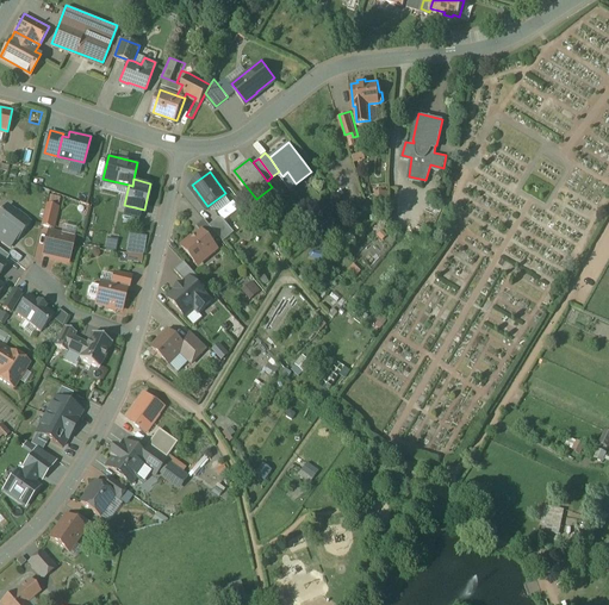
[(387,189),(377,189),(378,203),(389,201),(387,189)]
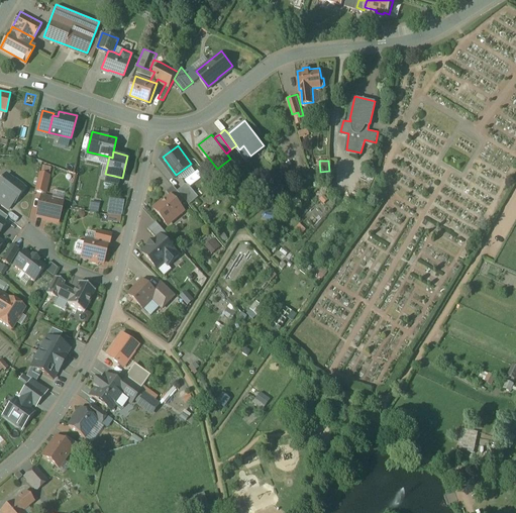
[(52,166),(43,164),(41,172),(49,174),(52,166)]
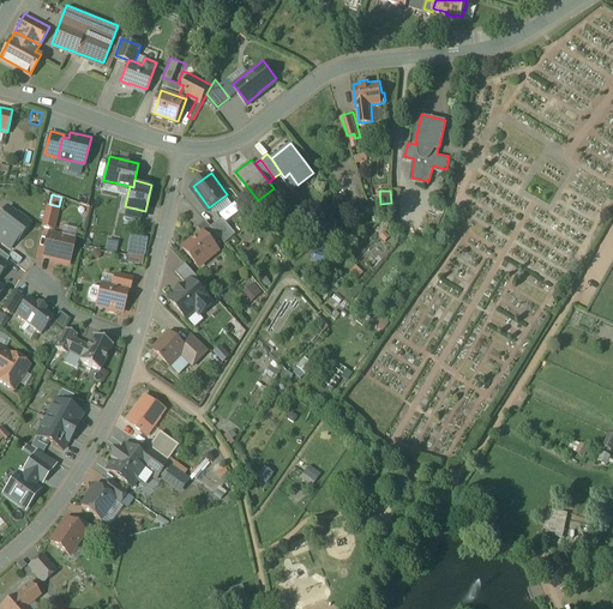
[(30,221),(7,203),(0,211),(0,228),(16,240),(30,221)]
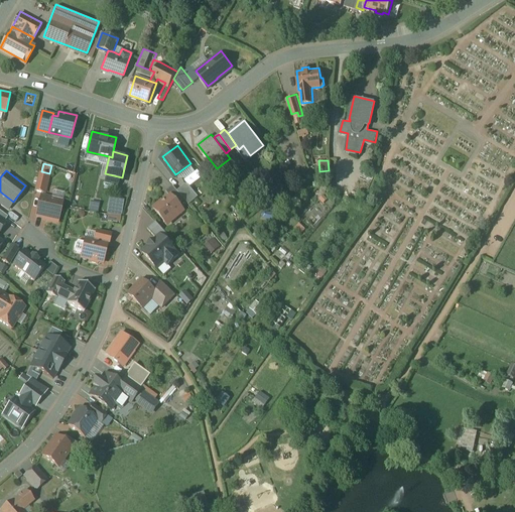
[(41,171),(39,170),(35,187),(46,190),(50,173),(49,173),(41,171)]
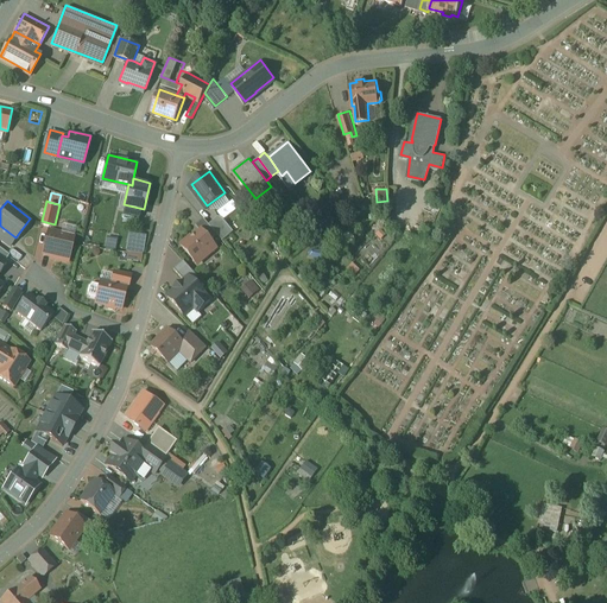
[(219,232),(204,215),(197,222),(202,229),(203,228),(212,237),(219,232)]
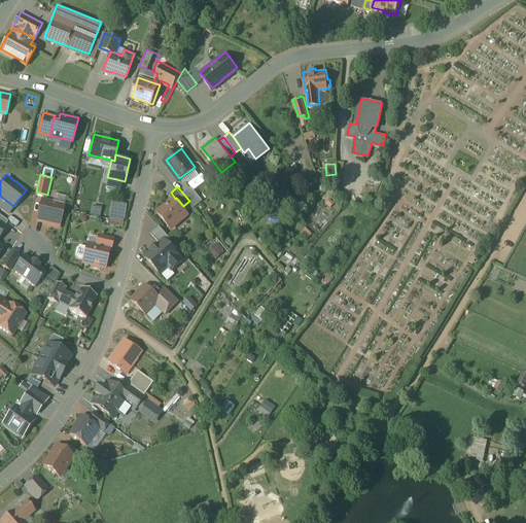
[(0,204),(8,212),(13,206),(0,196),(0,204)]
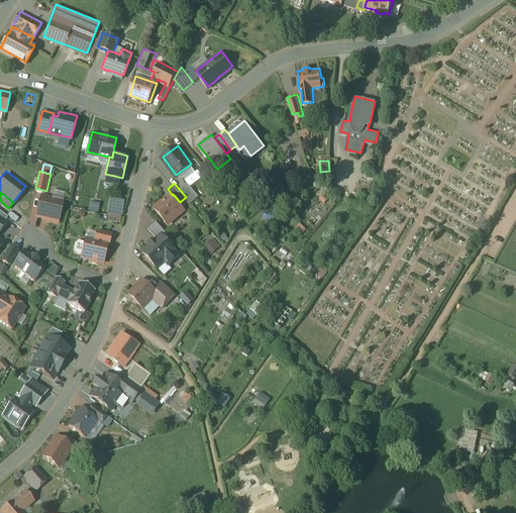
[(64,198),(42,193),(37,213),(48,216),(48,217),(59,220),(64,198)]
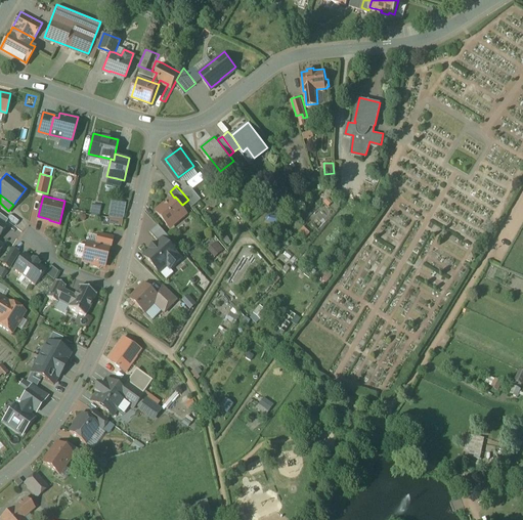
[(174,198),(168,204),(166,202),(157,209),(171,225),(187,212),(182,205),(175,197),(174,198)]
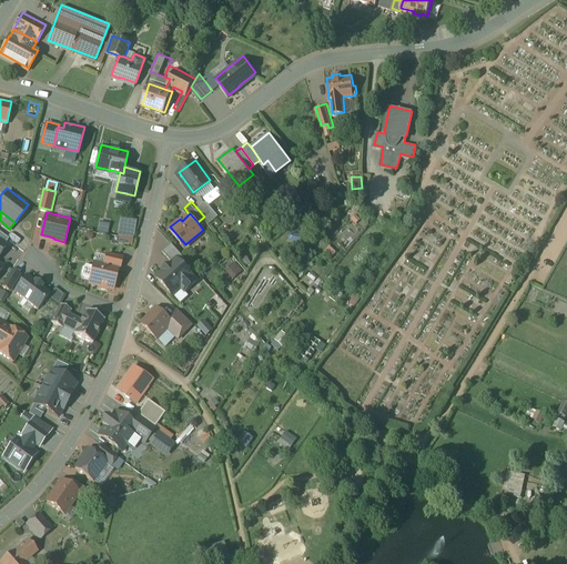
[(138,219),(132,217),(129,229),(135,230),(138,219)]
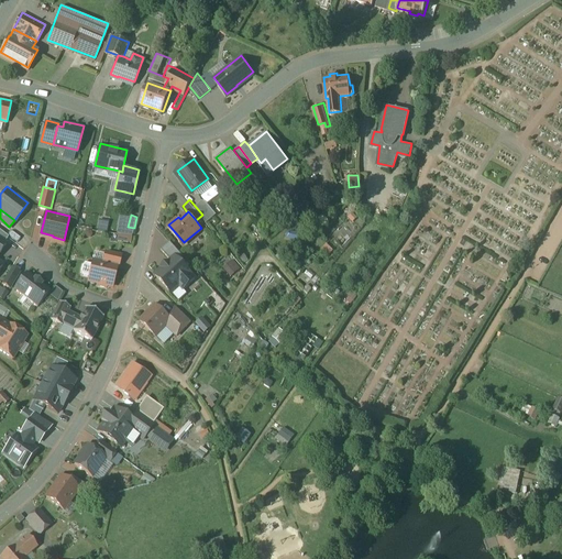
[(101,217),(99,227),(109,229),(111,219),(101,217)]
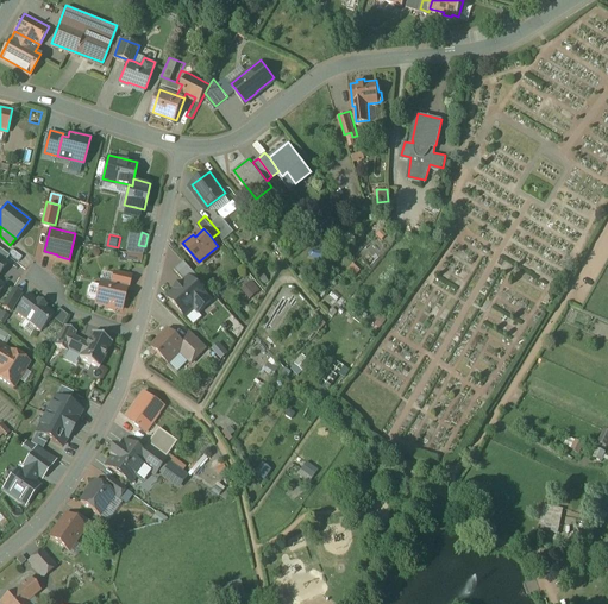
[(127,249),(129,240),(120,239),(119,247),(127,249)]
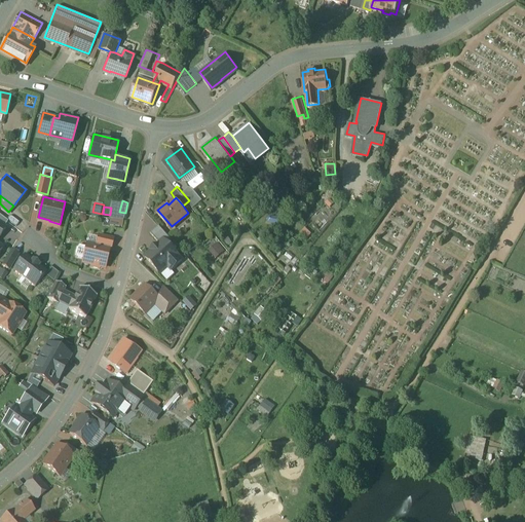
[(8,218),(0,211),(0,220),(5,224),(8,218)]
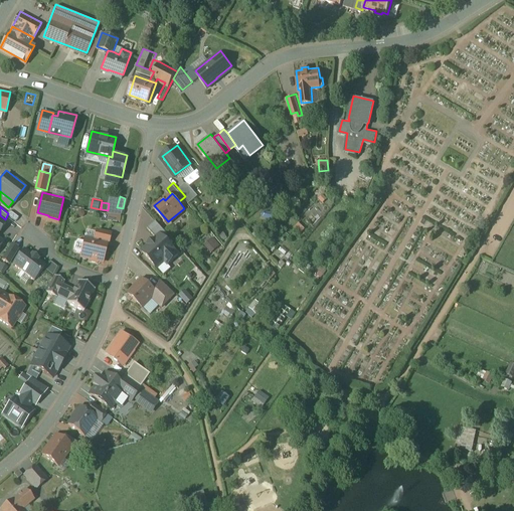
[(112,230),(98,227),(96,237),(108,240),(108,241),(109,241),(112,230)]
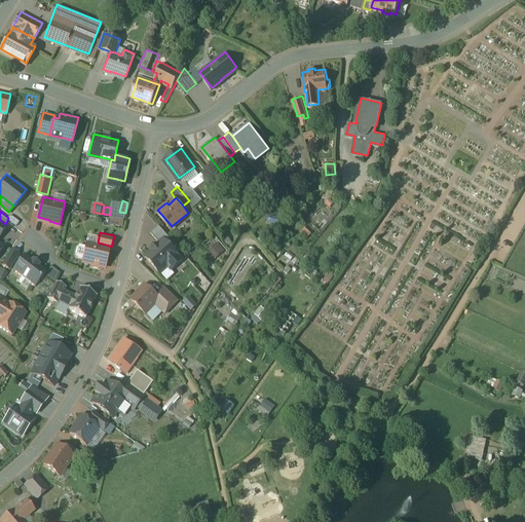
[(169,265),(172,268),(184,257),(164,235),(144,253),(160,272),(169,265)]
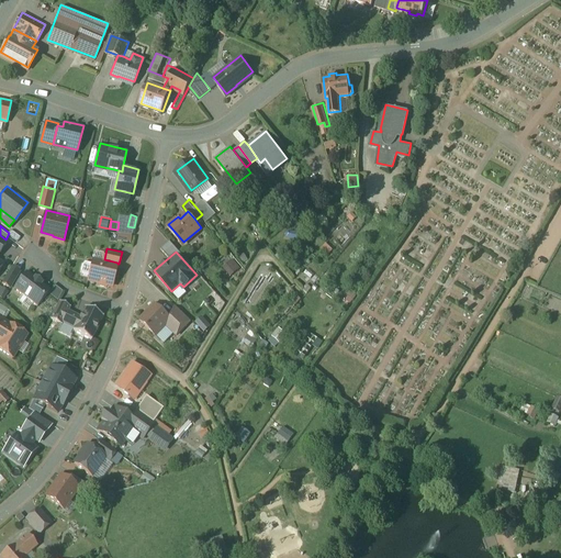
[(242,264),(234,255),(224,264),(233,272),(242,264)]
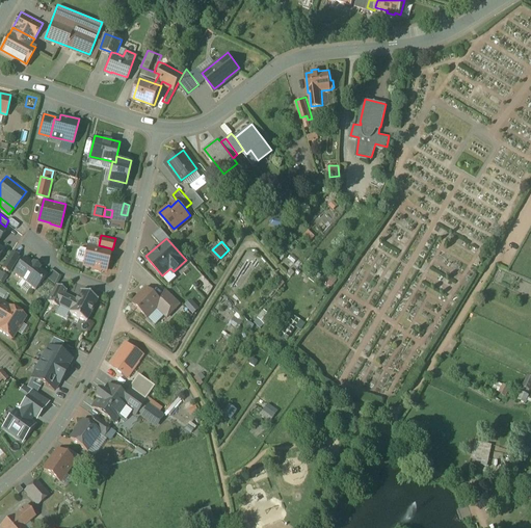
[(99,245),(89,243),(88,247),(85,259),(84,263),(94,265),(93,267),(102,269),(102,267),(104,267),(105,266),(108,264),(111,249),(111,248),(99,245)]
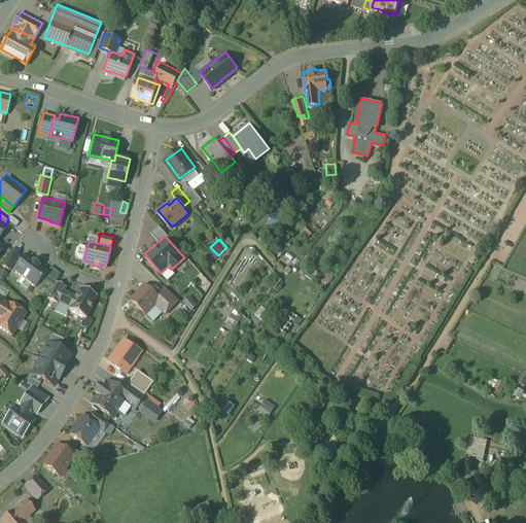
[(88,245),(79,243),(79,246),(78,245),(76,252),(77,252),(77,254),(84,256),(88,245)]
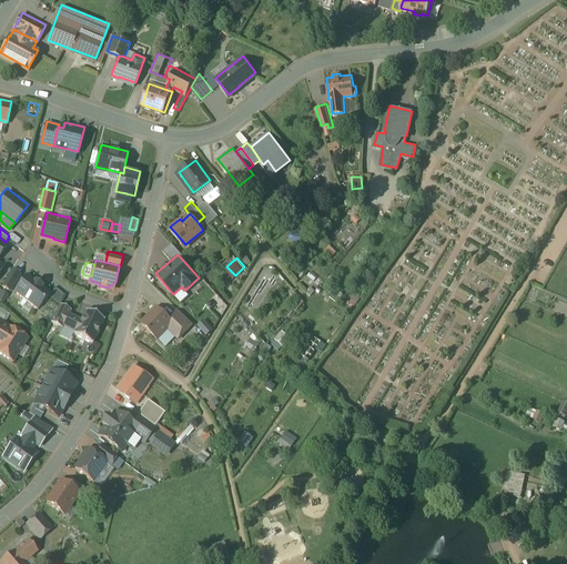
[(13,267),(2,283),(11,289),(21,271),(13,267)]
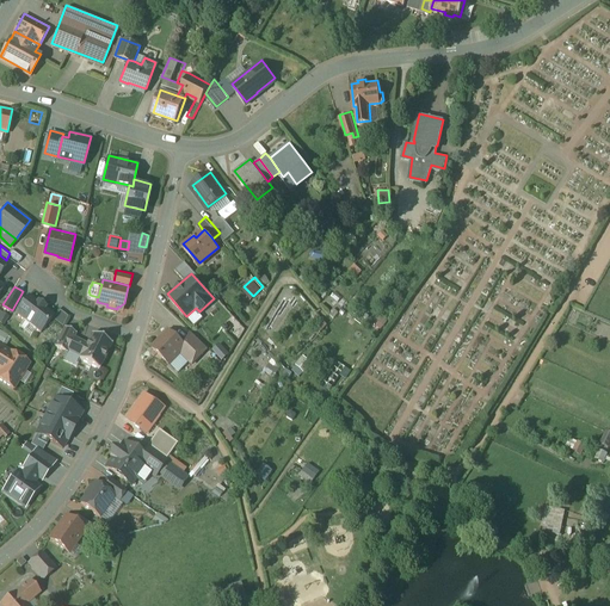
[(38,300),(30,292),(16,310),(42,329),(55,313),(47,305),(48,304),(39,298),(38,300)]
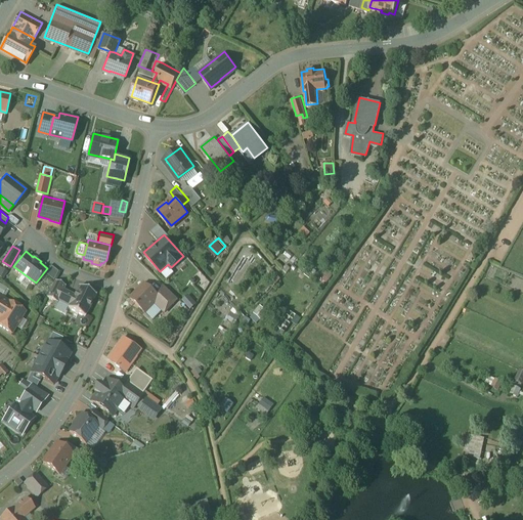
[(8,269),(0,264),(0,273),(4,276),(8,269)]
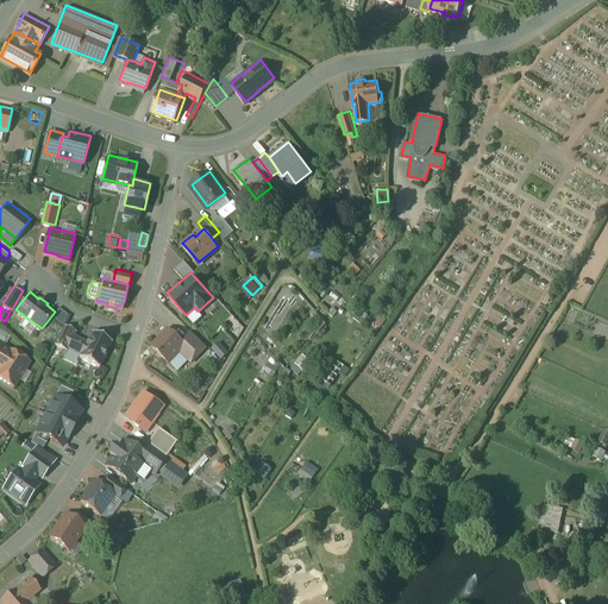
[(0,323),(0,337),(7,341),(13,332),(0,323)]
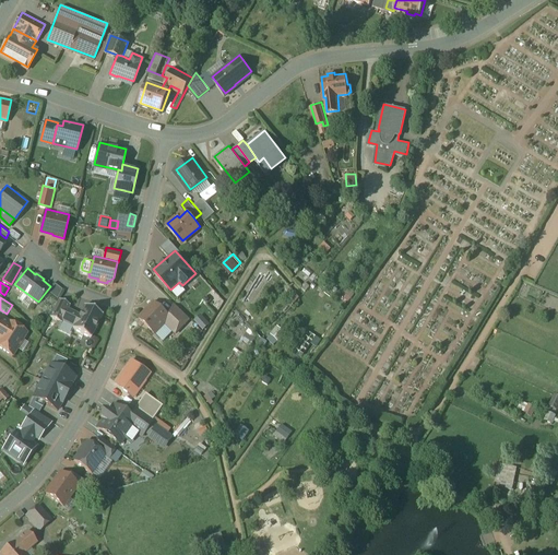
[(92,334),(103,311),(85,303),(81,313),(73,308),(72,310),(68,308),(70,303),(60,297),(51,315),(61,320),(62,318),(75,323),(73,326),(92,334)]
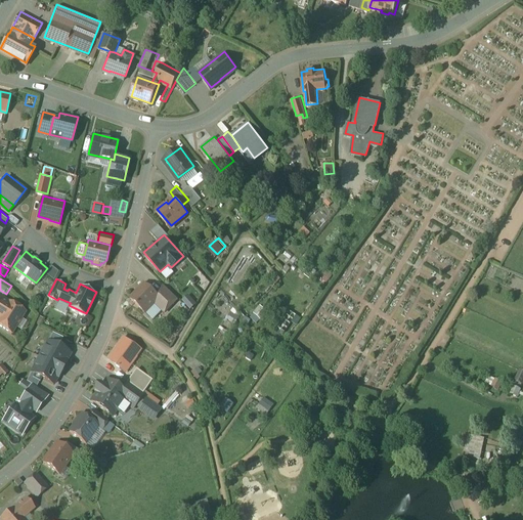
[(145,282),(132,296),(146,309),(156,300),(160,295),(157,293),(145,282)]
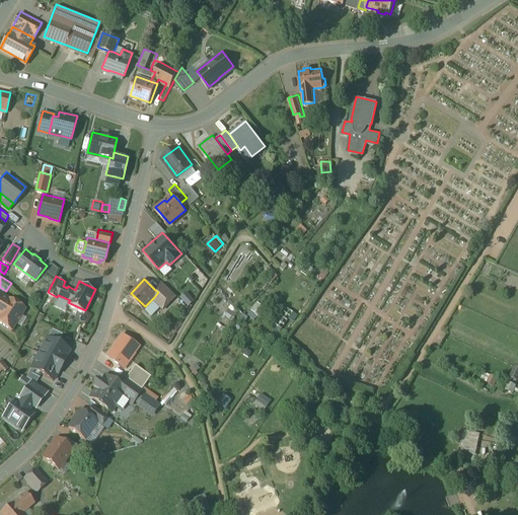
[(163,282),(155,290),(158,292),(154,297),(164,307),(175,294),(163,282)]
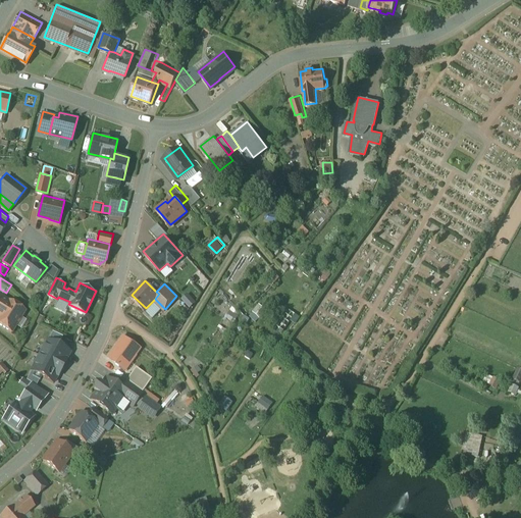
[(9,300),(0,293),(0,321),(12,329),(25,309),(10,299),(9,300)]
